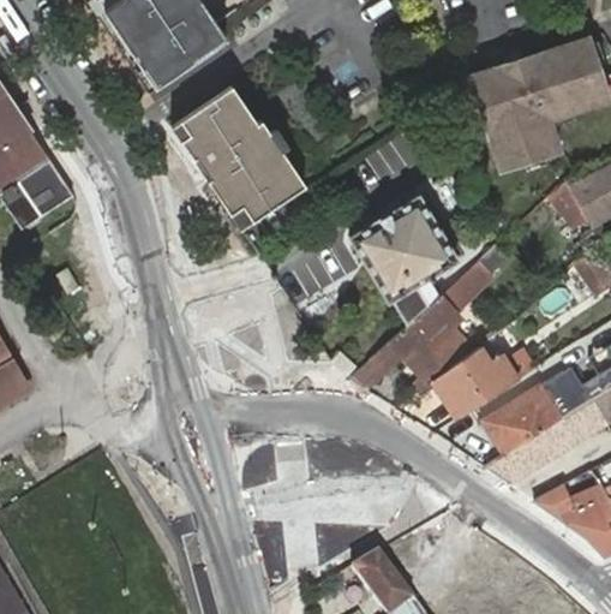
[(124,0),(113,9),(163,84),(234,36),(209,0),(124,0)]
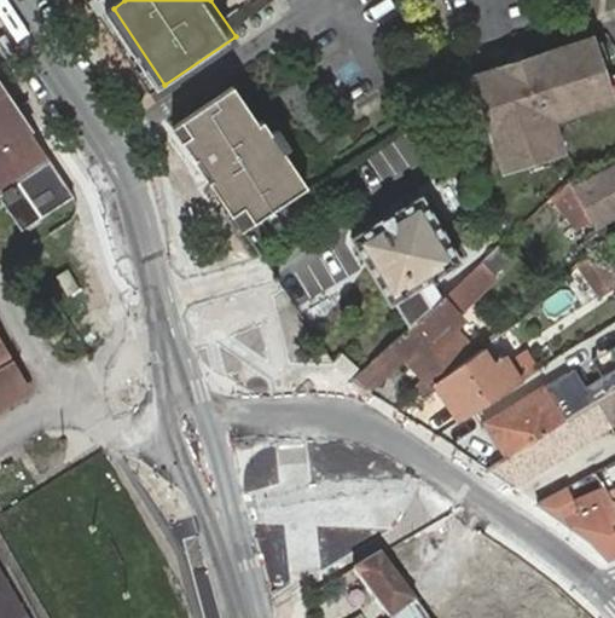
[(614,96),(608,74),(595,35),(528,57),(529,63),(521,65),(518,61),(474,74),(491,125),(502,121),(506,134),(495,138),(506,172),(567,151),(557,122),(614,103),(614,96)]
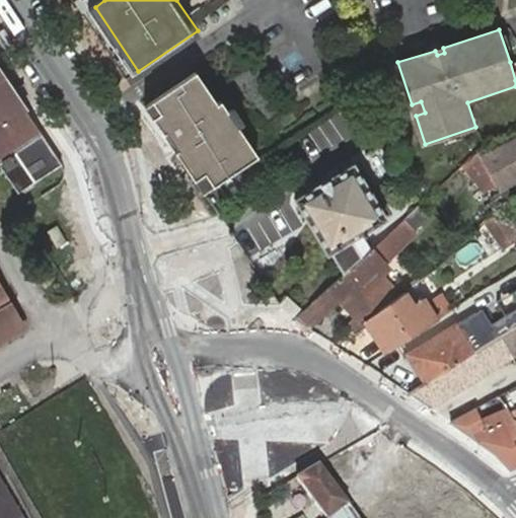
[(0,165),(19,194),(64,165),(0,69),(0,165)]
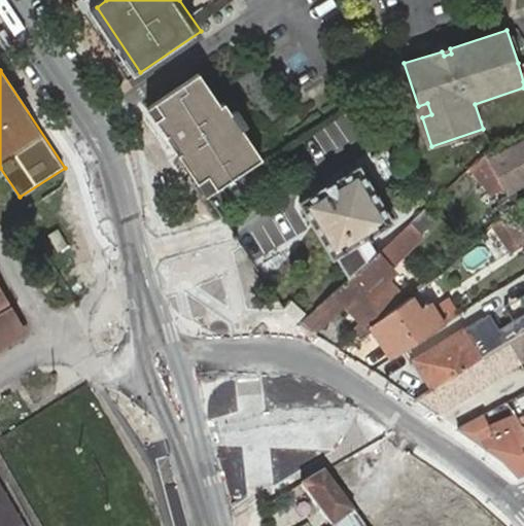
[(222,106),(201,73),(148,109),(207,196),(264,159),(226,103),(222,106)]
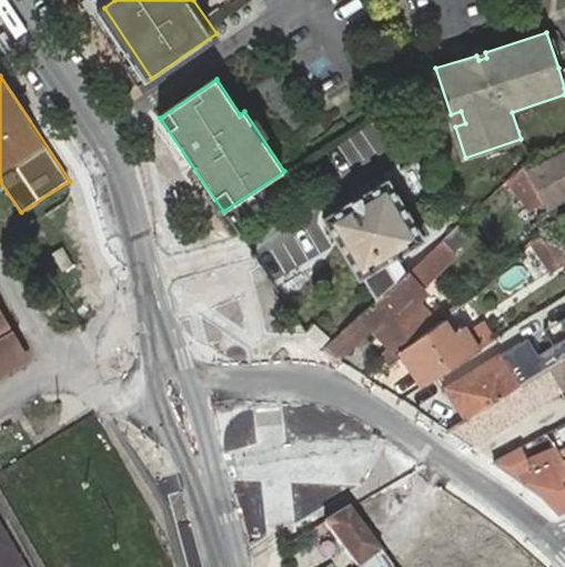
[(461,111),(451,114),(455,127),(465,123),(461,111)]
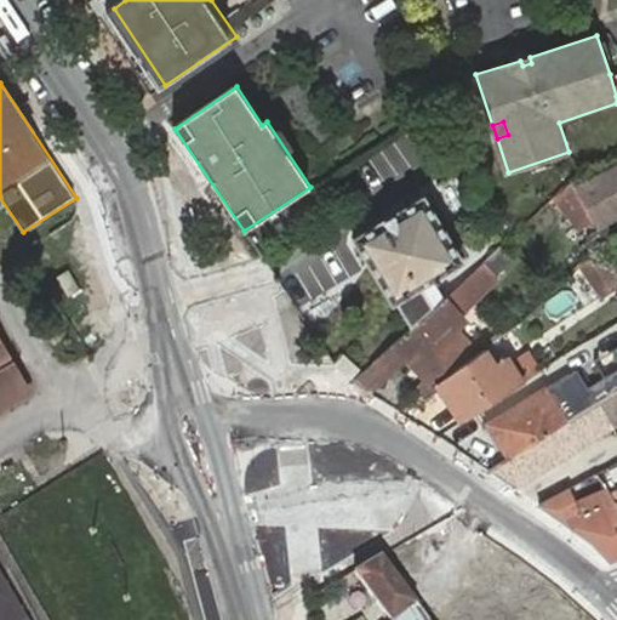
[(616,161),(590,174),(575,188),(595,228),(616,217),(616,215),(610,203),(616,199),(616,161)]
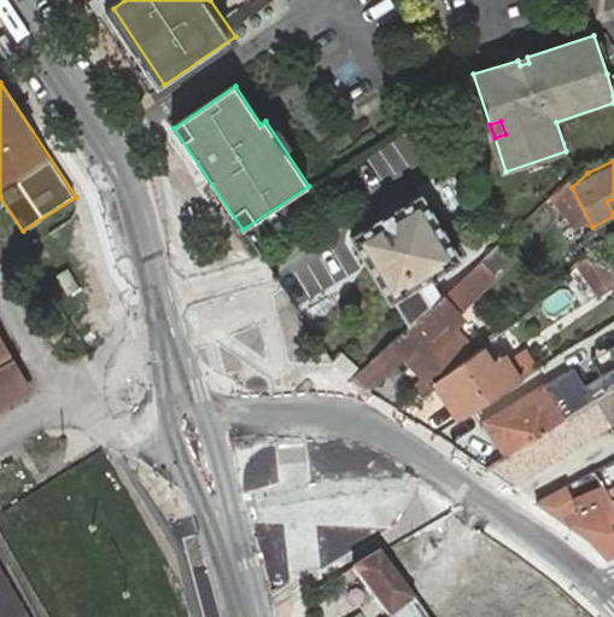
[(413,330),(432,313),(420,289),(462,263),(421,198),(354,240),(393,306),(397,303),(413,330)]
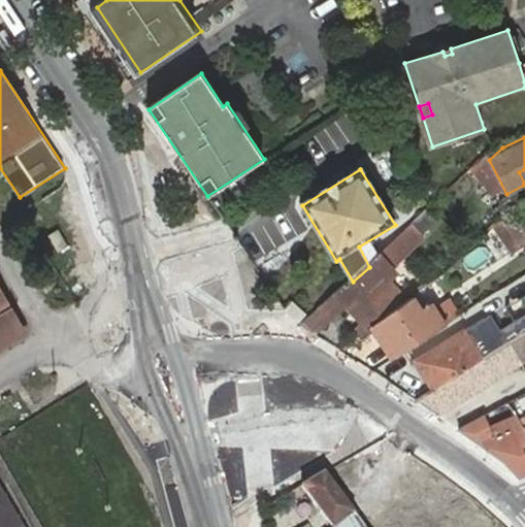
[(524,206),(517,193),(509,198),(515,209),(518,215),(524,211),(524,206)]
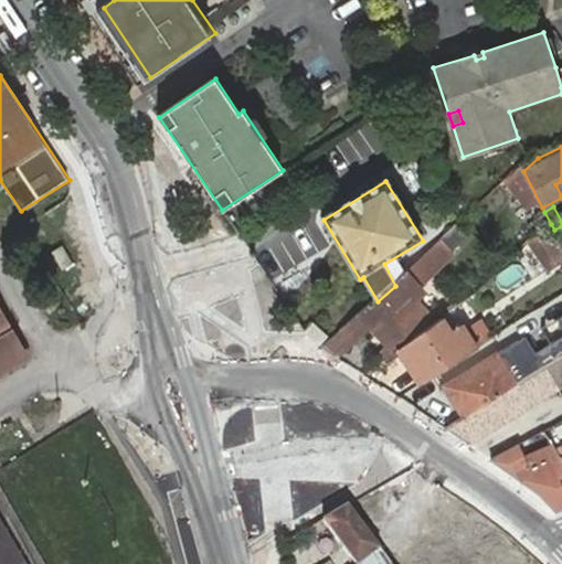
[(561,244),(554,230),(551,224),(529,247),(549,275),(561,266),(561,244)]
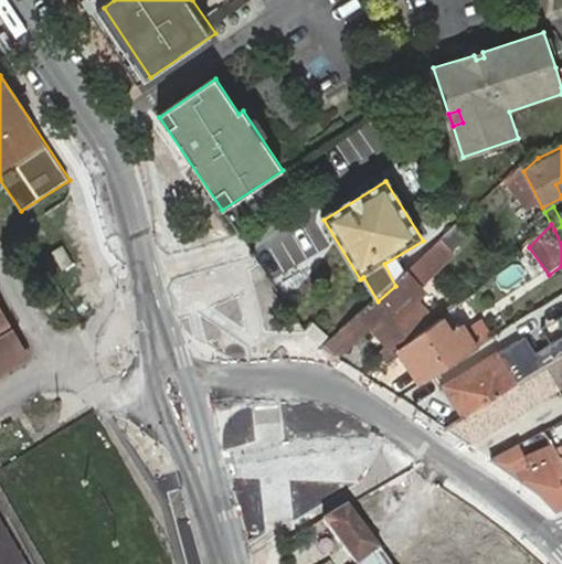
[(457,248),(448,238),(395,286),(378,301),(325,349),(332,357),(352,340),(354,342),(363,333),(384,357),(428,318),(417,306),(428,296),(416,284),(457,248)]
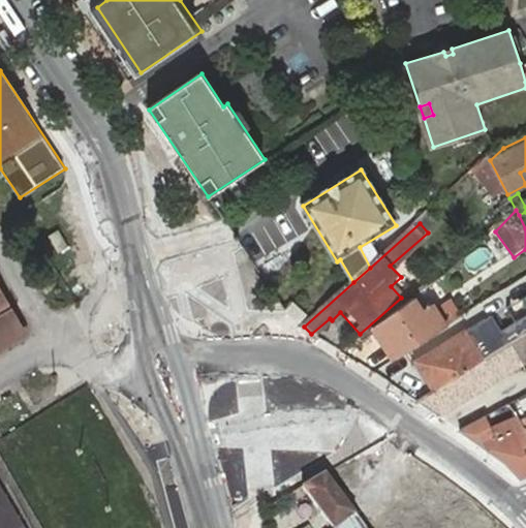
[(0,351),(27,336),(0,289),(0,351)]
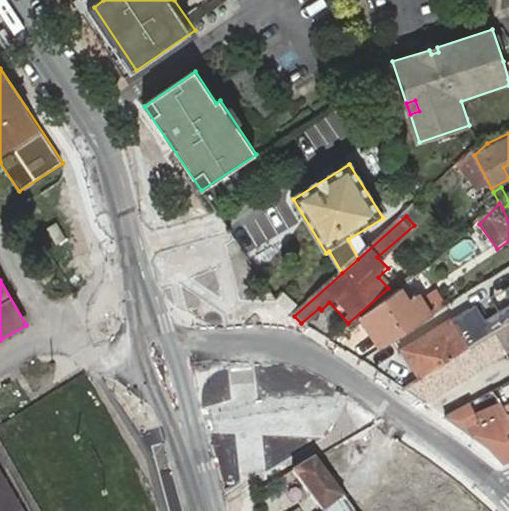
[(400,289),(360,316),(367,327),(371,325),(384,345),(432,315),(419,295),(408,301),(400,289)]
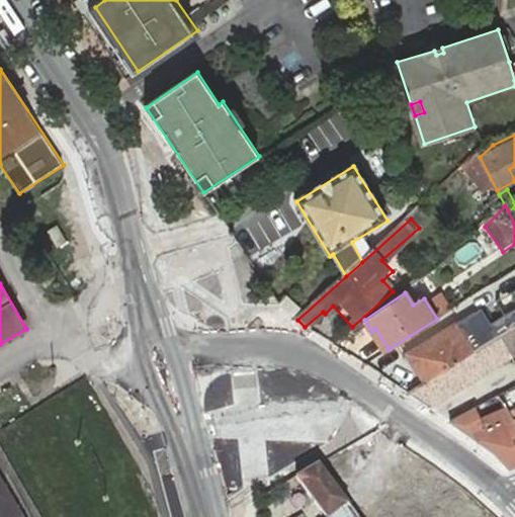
[(497,326),(488,311),(464,325),(462,322),(410,354),(428,382),(514,329),(514,294),(501,304),(510,318),(497,326)]
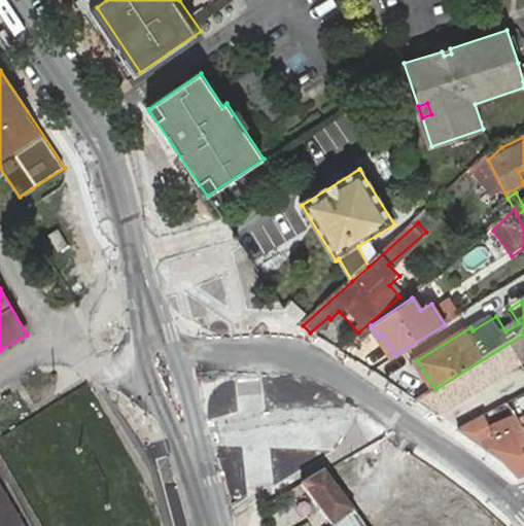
[(523,335),(435,389),(418,400),(440,415),(523,362),(523,335)]
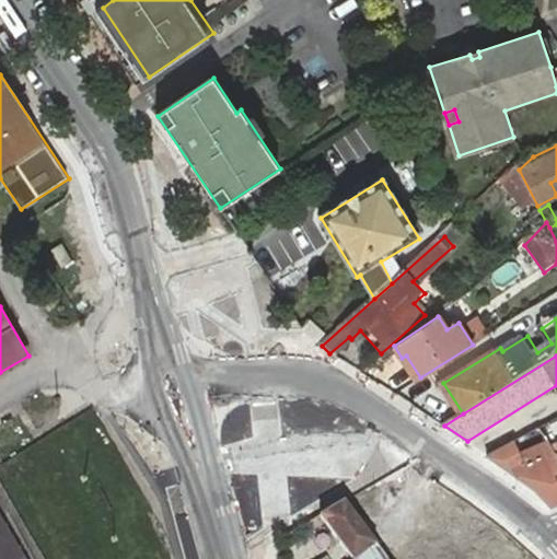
[(556,446),(545,427),(490,456),(537,488),(555,507),(556,507),(556,446)]
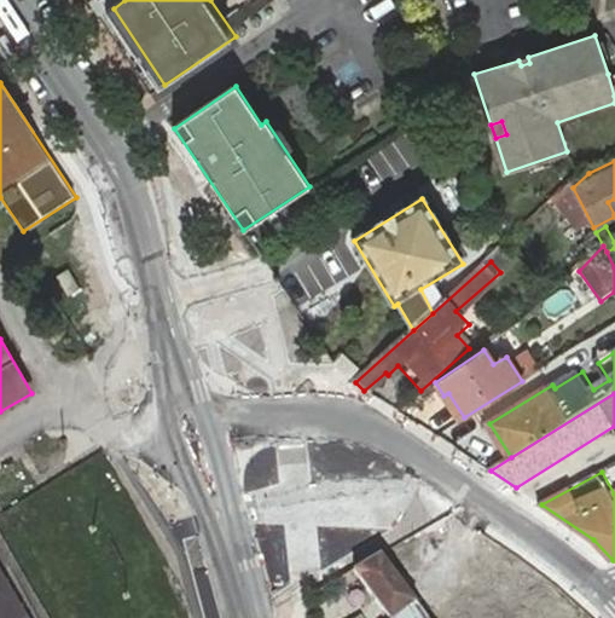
[(417,617),(425,612),(402,581),(383,555),(358,571),(390,617),(417,617)]
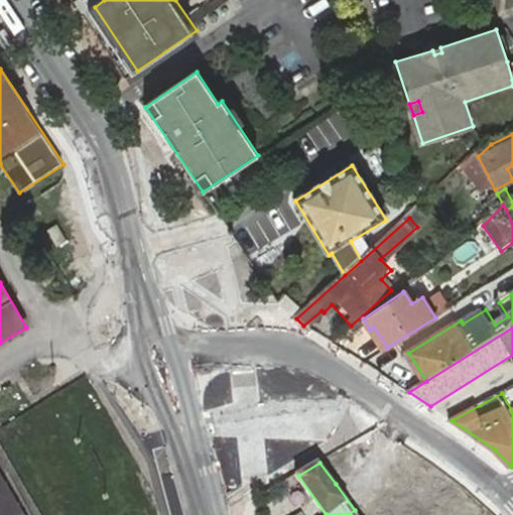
[(24,514),(0,473),(0,491),(14,514),(24,514)]
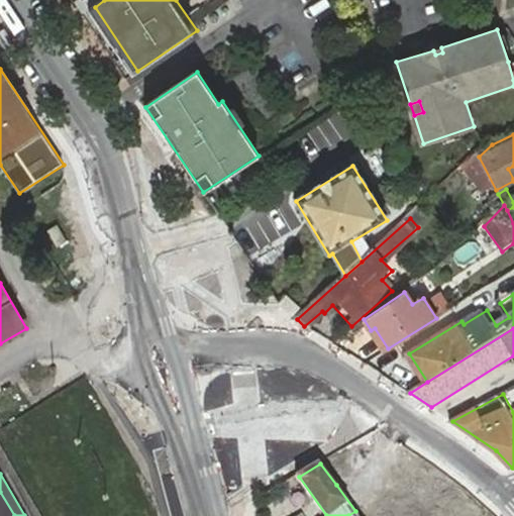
[(14,515),(0,492),(0,515),(14,515)]
